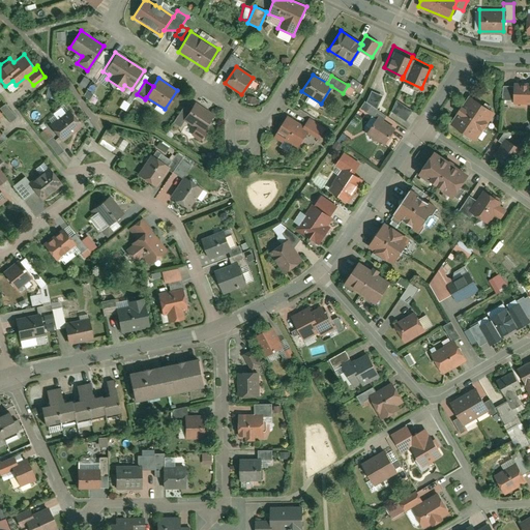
[(514,100),(514,102),(529,102),(529,82),(514,83),(514,85),(514,100)]
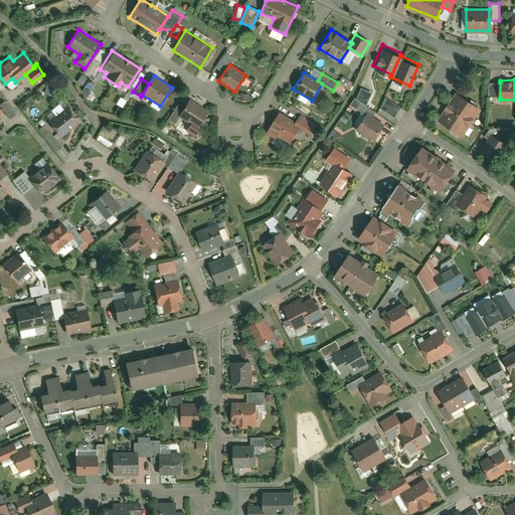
[(398,92),(400,87),(390,82),(388,87),(398,92)]
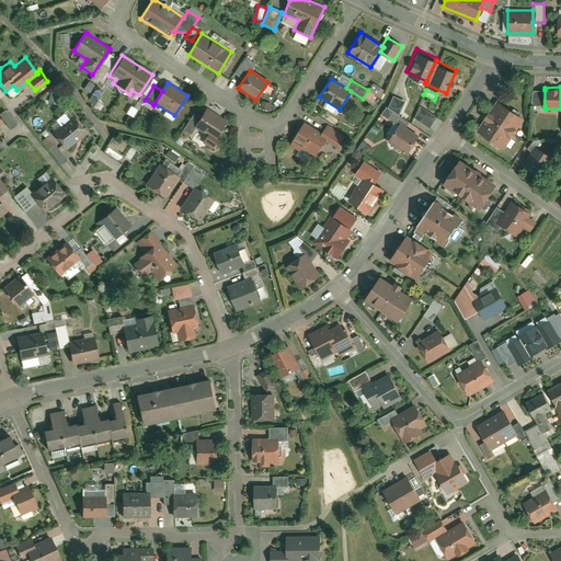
[(545,106),(545,90),(531,90),(531,105),(545,106)]
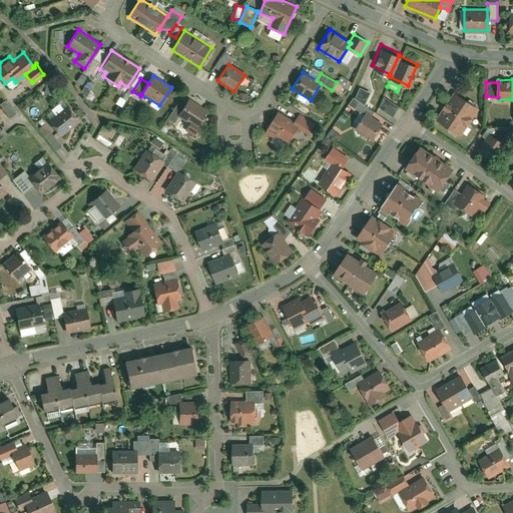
[(359,87),(355,98),(365,105),(370,92),(359,87)]
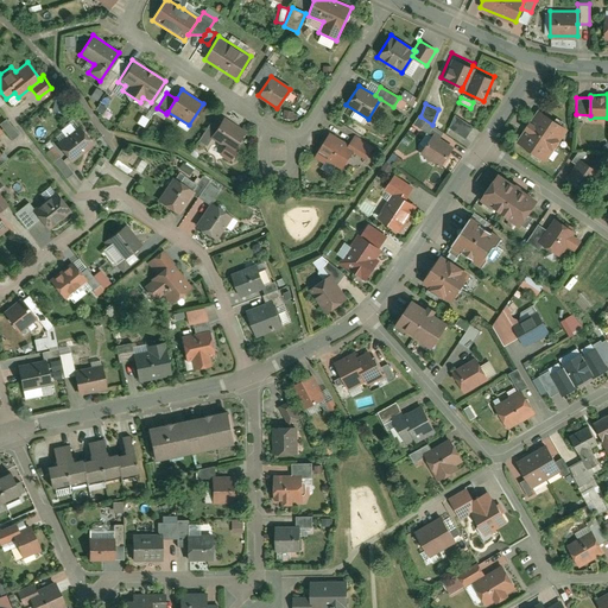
[(567,127),(538,108),(517,140),(545,159),(567,127)]
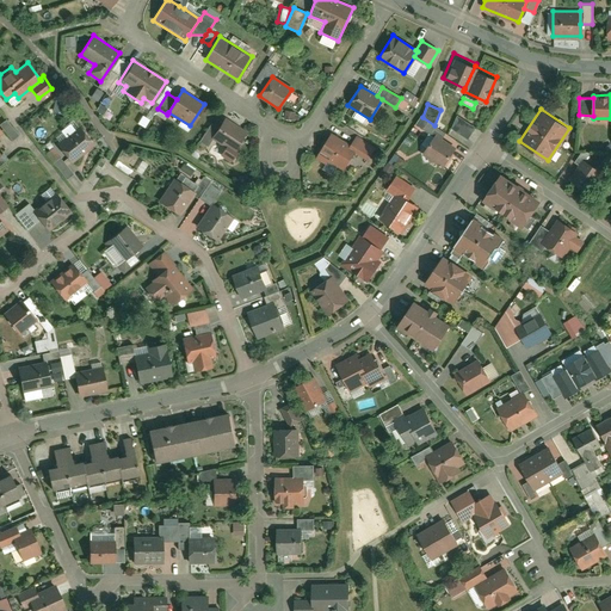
[(143,128),(148,119),(141,115),(136,123),(143,128)]
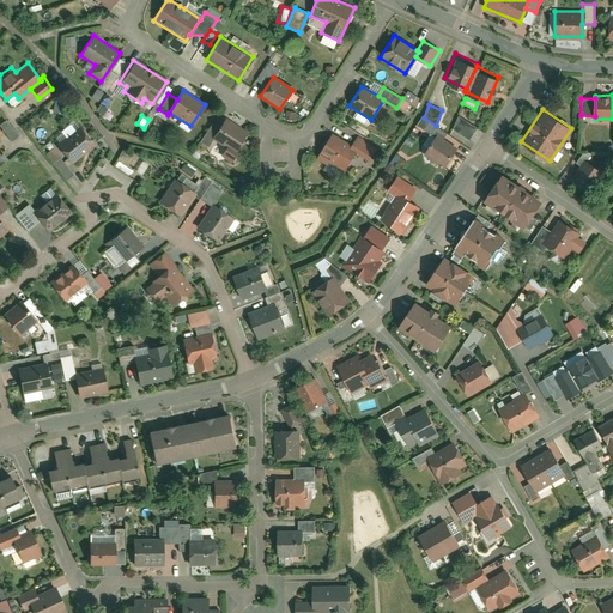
[(459,116),(454,129),(469,140),(477,128),(459,116)]
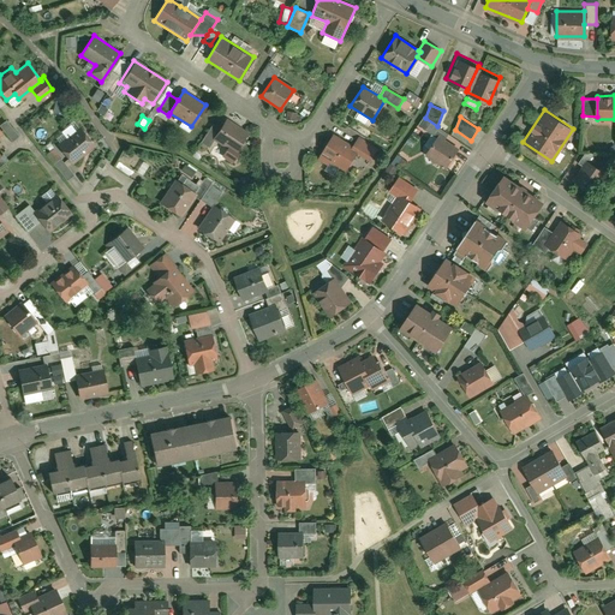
[(439,136),(443,139),(447,133),(437,126),(425,118),(423,118),(418,125),(436,138),(439,136)]
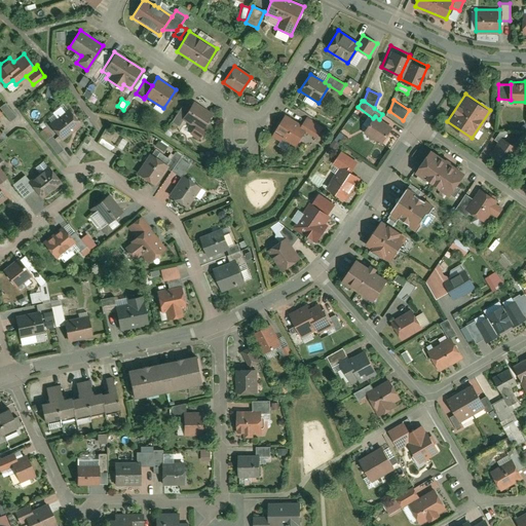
[(5,102),(0,105),(0,108),(9,121),(15,116),(5,102)]
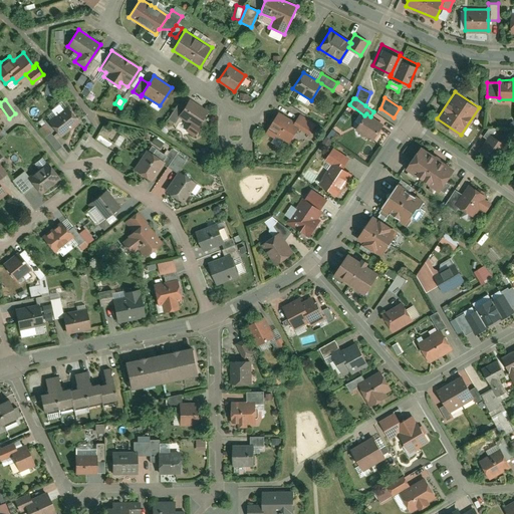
[(184,107),(179,116),(190,123),(186,130),(194,135),(199,127),(196,126),(206,111),(189,100),(184,107)]
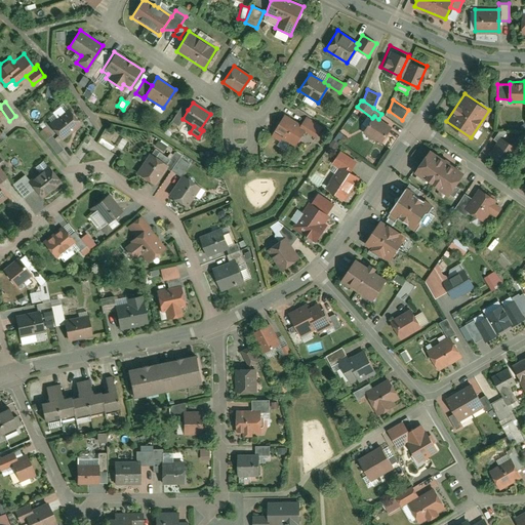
[(183,119),(188,110),(180,106),(171,121),(177,125),(183,119)]
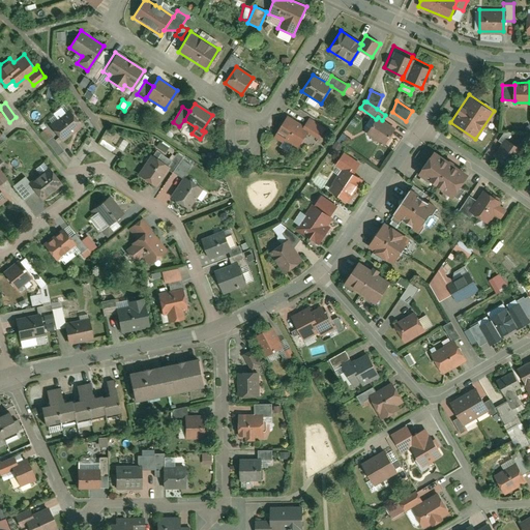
[(67,110),(49,124),(62,140),(80,124),(67,110)]
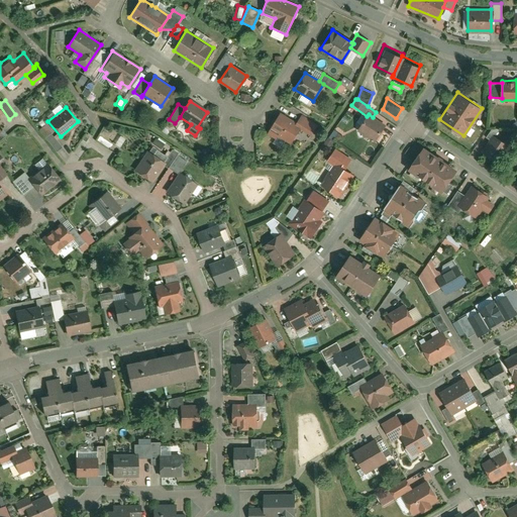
[(280,113),(267,133),(275,138),(277,135),(289,142),(299,127),(300,126),(296,123),(280,113)]
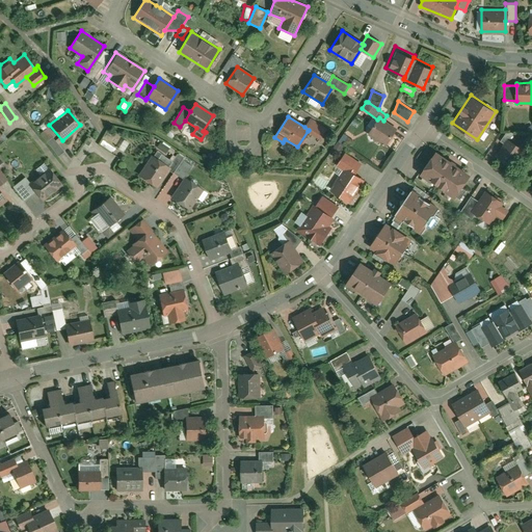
[(377,120),(368,134),(384,145),(396,129),(383,121),(379,117),(377,120)]
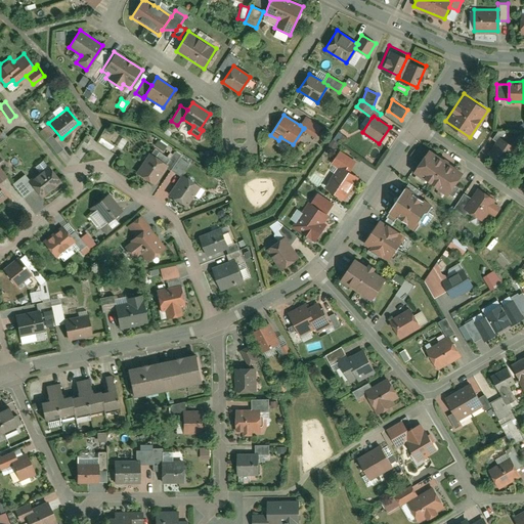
[(305,117),(300,125),(304,128),(303,129),(314,136),(320,127),(305,117)]
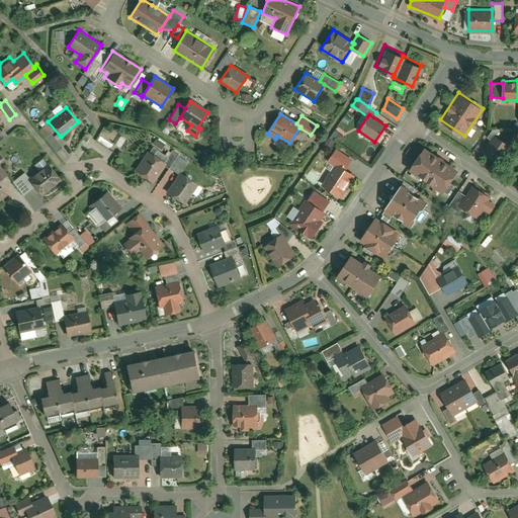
[(37,130),(44,138),(50,133),(51,132),(45,124),(37,130)]
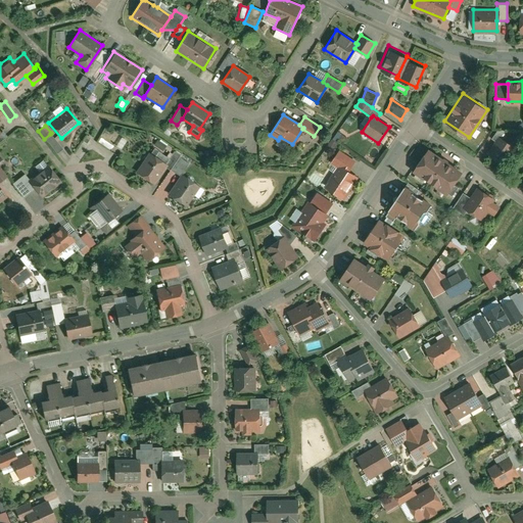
[(491,139),(495,141),(497,137),(500,138),(506,131),(498,130),(491,139)]
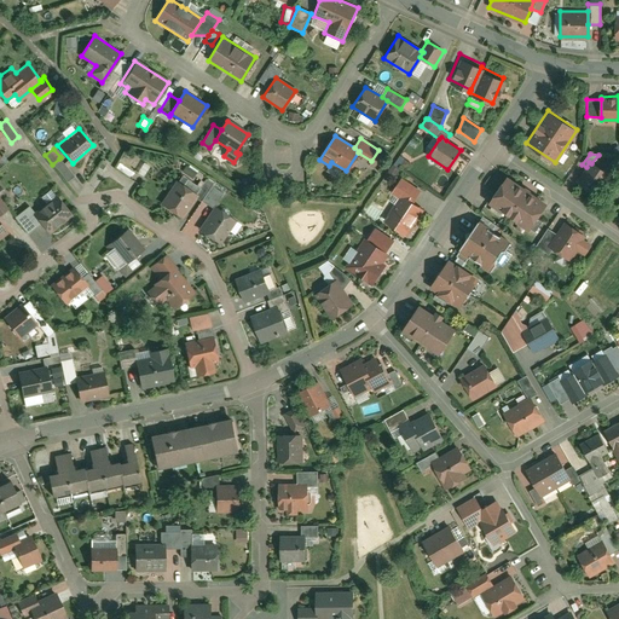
[(59,158),(52,165),(65,181),(73,175),(59,158)]
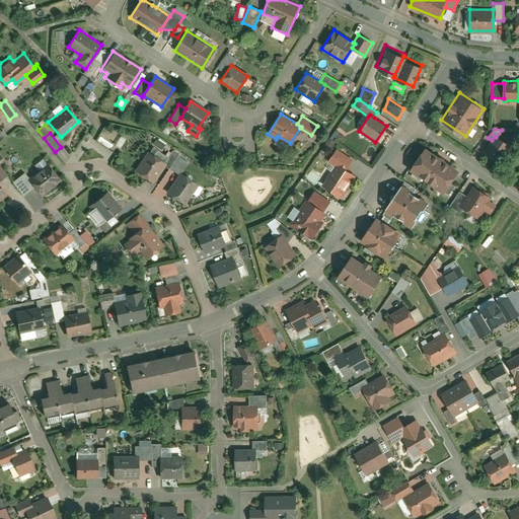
[(496,137),(494,136),(492,140),(484,152),(501,163),(511,147),(496,137)]
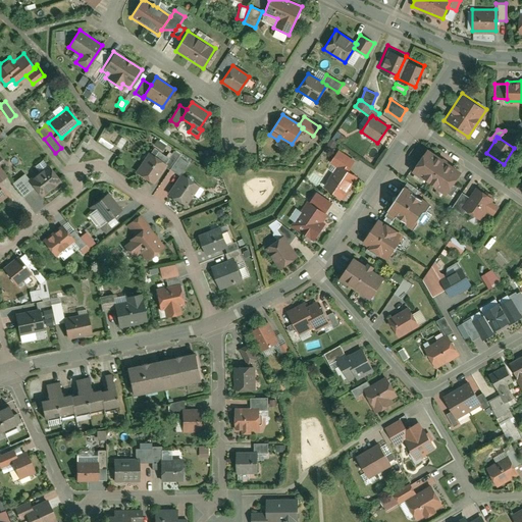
[(427,149),(412,170),(445,194),(460,171),(427,149)]
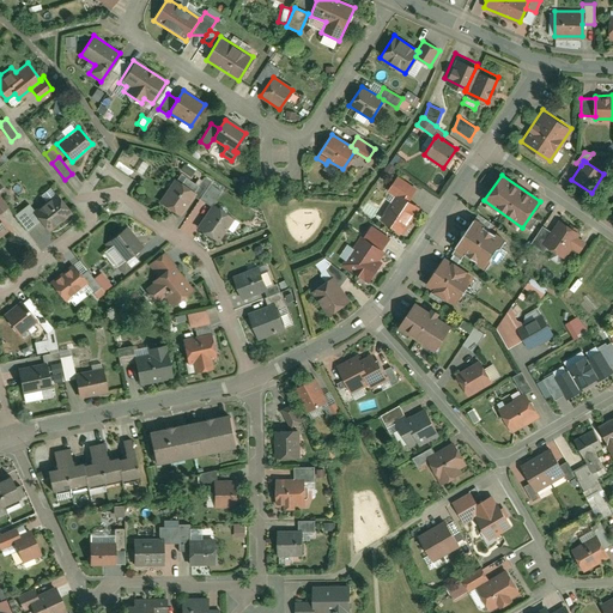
[(396,193),(407,200),(416,188),(396,176),(388,190),(395,195),(396,193)]
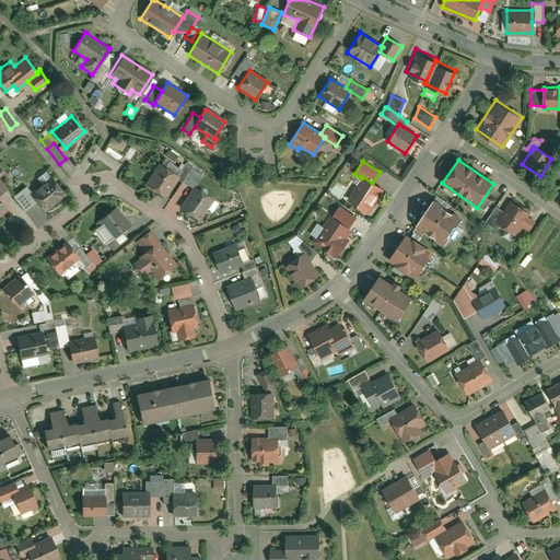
[(159,164),(146,184),(163,196),(176,177),(181,170),(168,162),(165,167),(159,164)]
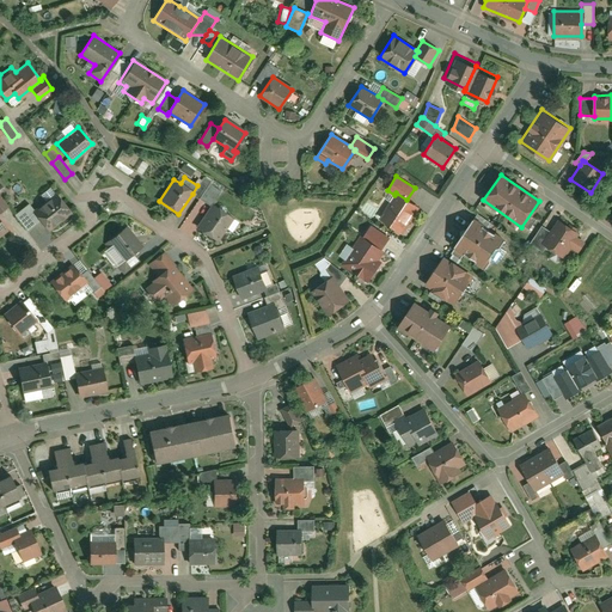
[(203,177),(197,185),(193,194),(199,197),(207,183),(209,181),(203,177)]
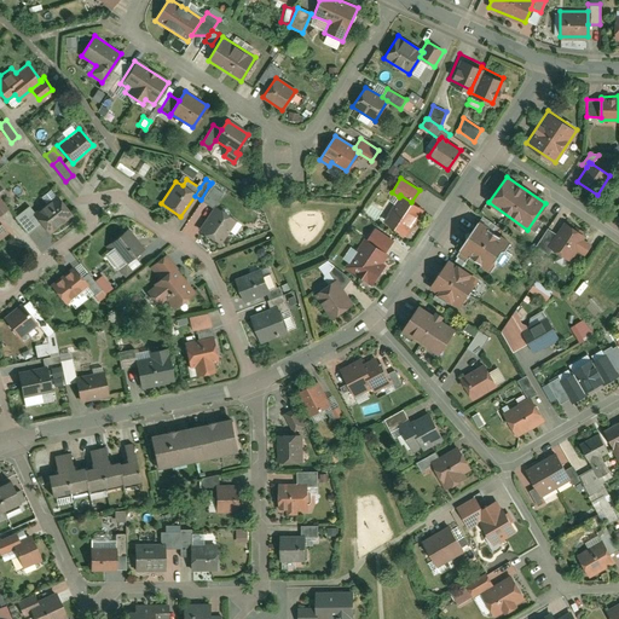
[(209,185),(201,200),(214,208),(214,207),(223,194),(209,185)]
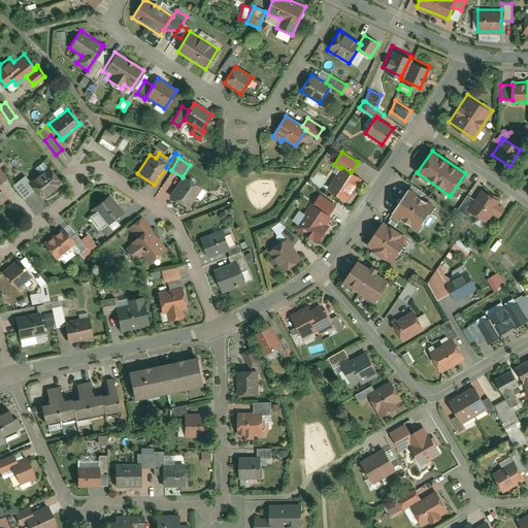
[(340,168),(327,188),(345,200),(360,179),(351,172),(341,166),(340,168)]
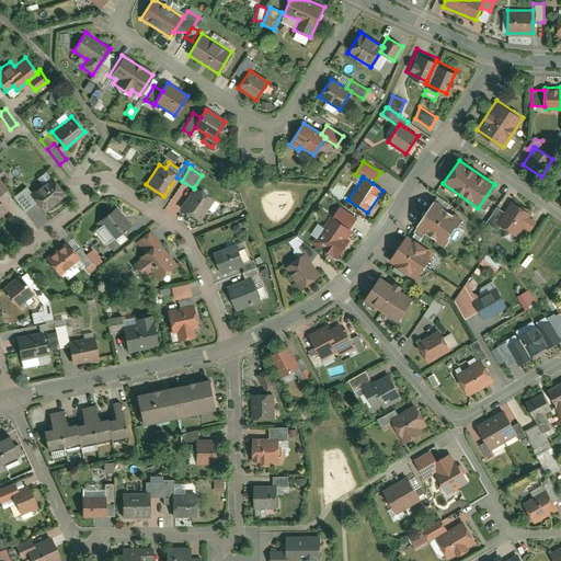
[(64,195),(50,178),(30,193),(37,202),(44,210),(64,195)]
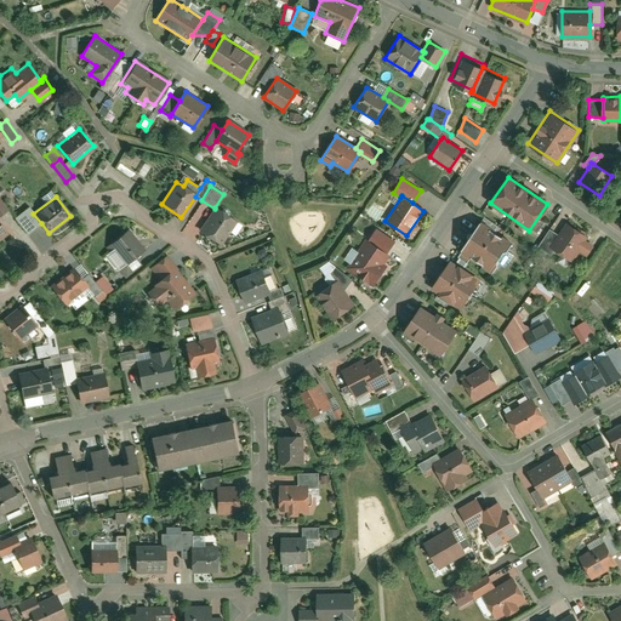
[(41,223),(33,214),(28,206),(13,218),(27,234),(41,223)]
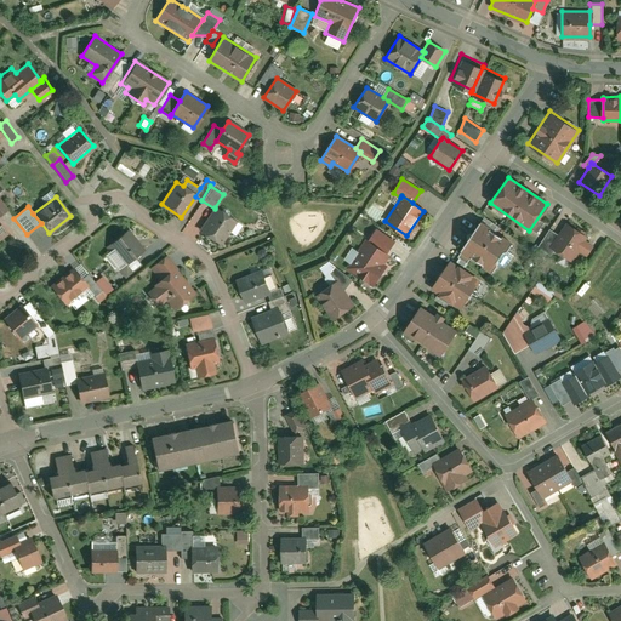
[(215,209),(199,231),(220,244),(235,221),(215,208),(215,209)]
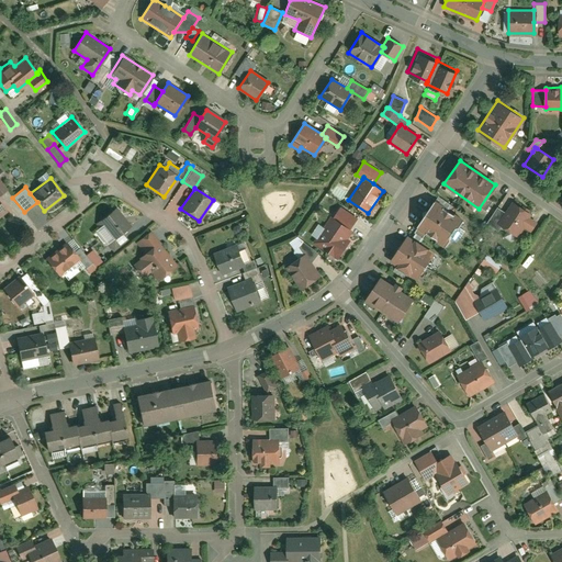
[(434,201),(416,226),(444,245),(449,237),(449,235),(454,226),(457,226),(461,220),(434,201)]
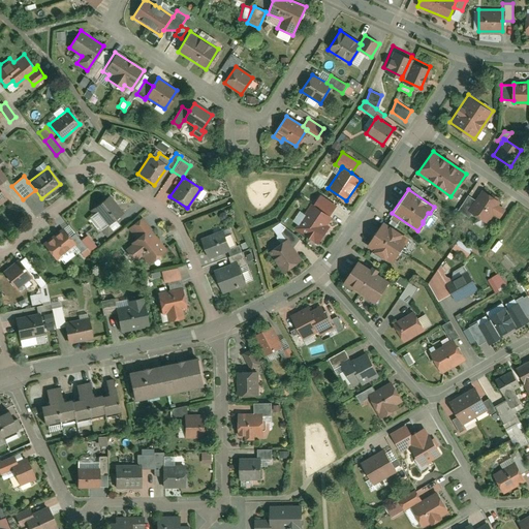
[(475,200),(468,210),(471,213),(486,222),(492,212),(499,217),(504,209),(498,205),(499,201),(481,190),(475,200)]
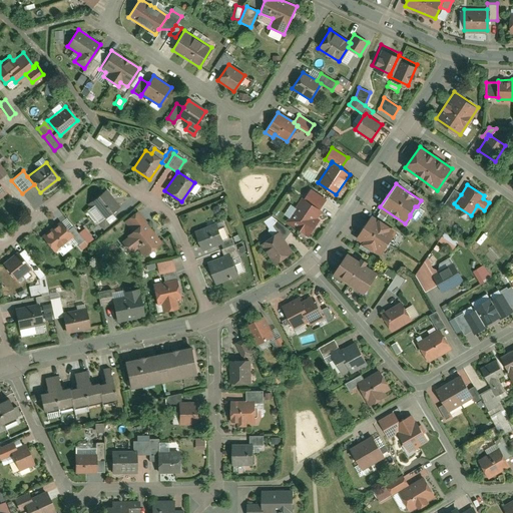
[(311,189),(304,199),(319,209),(326,199),(311,189)]
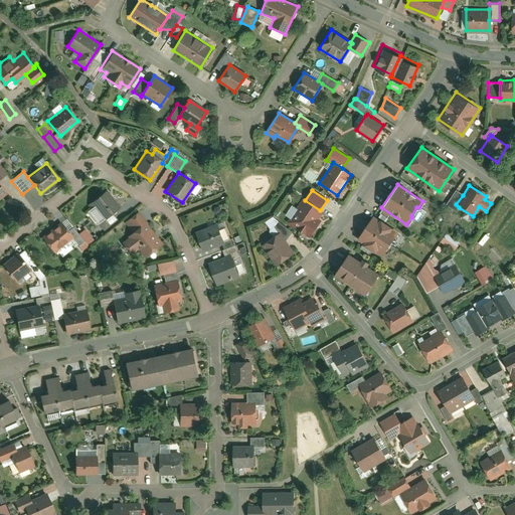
[(456,204),(463,195),(456,190),(446,205),(456,211),(459,207),(456,204)]
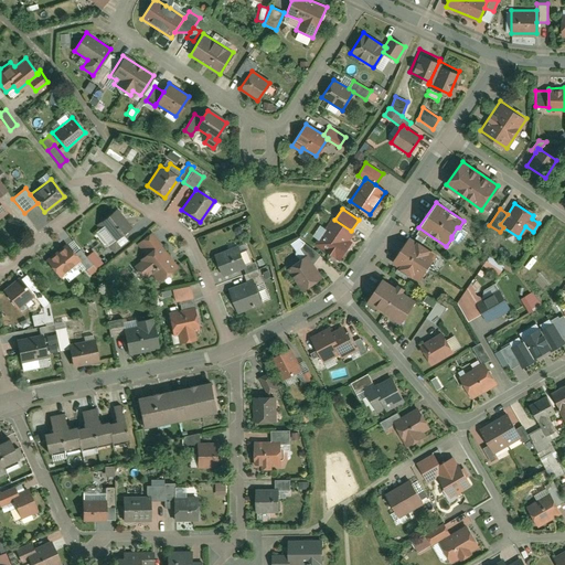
[(116,210),(100,221),(115,240),(123,233),(129,227),(116,210)]
